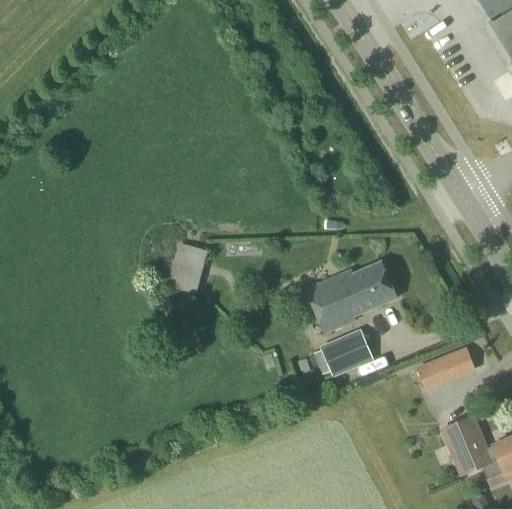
[(511,64),(511,0),(478,0),(491,20),(488,21),(511,59),(511,61),(511,62),(511,64)]
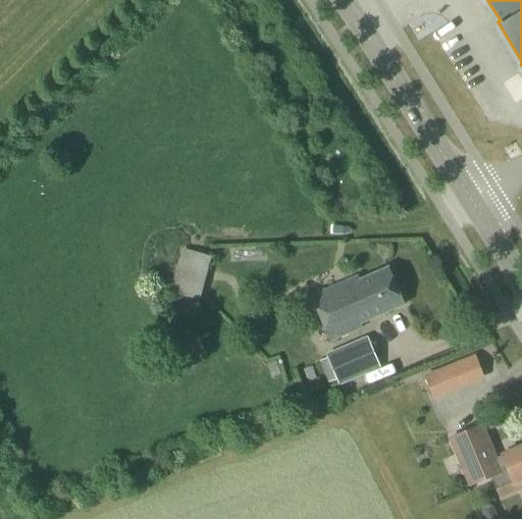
[(200,299),(212,255),(181,246),(170,290),(200,299)]
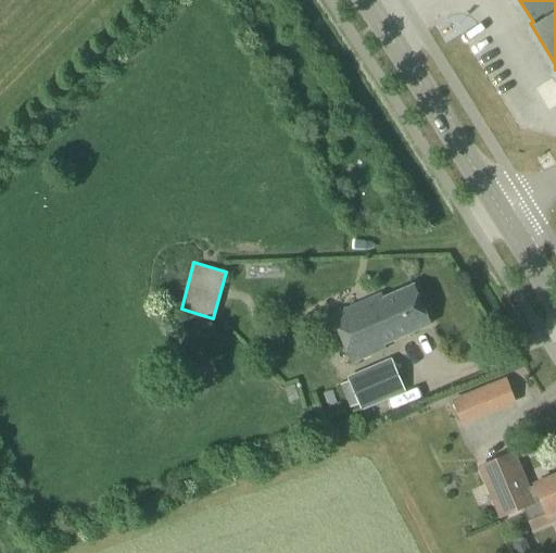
[(430,322),(414,283),(381,297),(379,293),(332,314),(353,361),(384,347),(383,342),(430,322)]
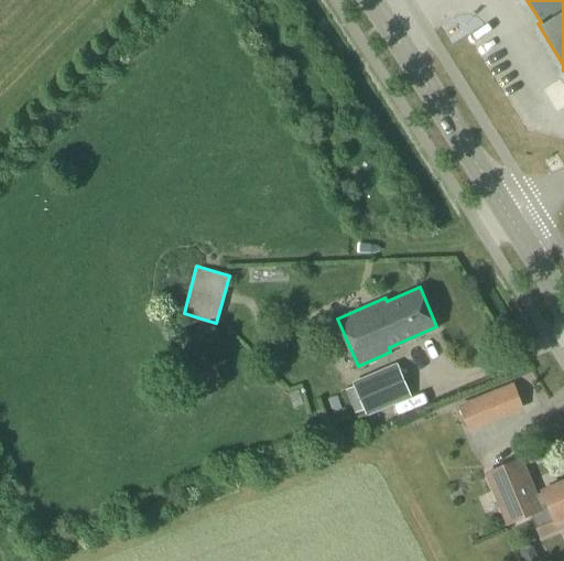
[(367,414),(412,395),(396,362),(351,380),(354,385),(345,388),(355,412),(364,409),(367,414)]
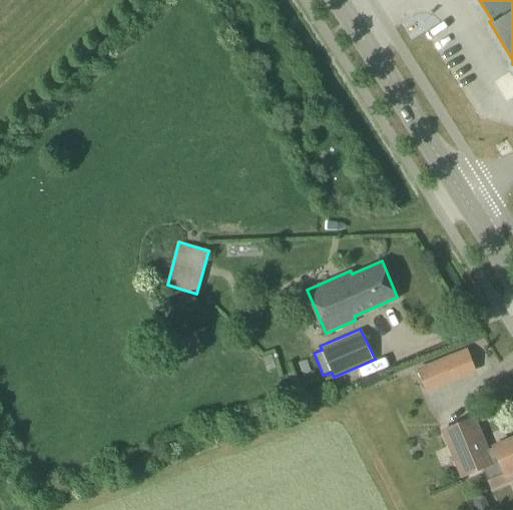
[(427,387),(475,368),(468,349),(419,368),(427,387)]
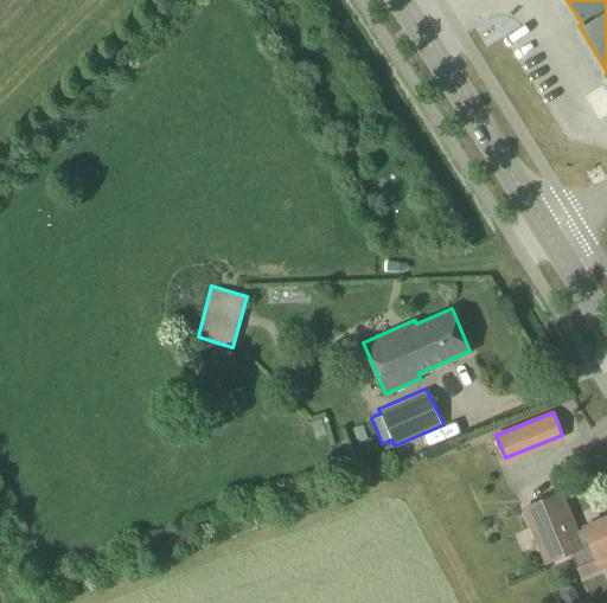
[(562,489),(522,507),(547,565),(572,553),(577,568),(581,576),(606,564),(606,517),(585,527),(580,530),(562,489)]
